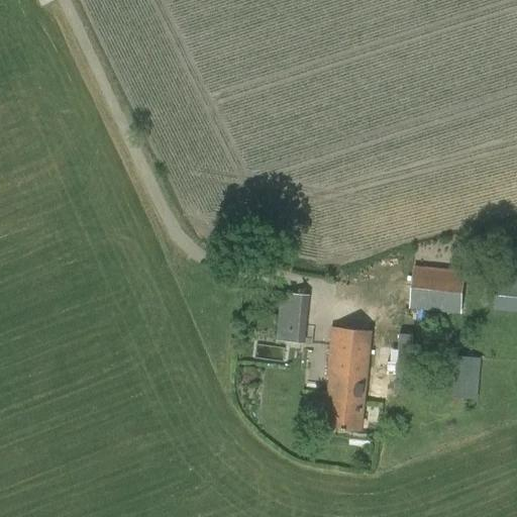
[(460,316),(466,273),(413,267),(408,310),(460,316)]
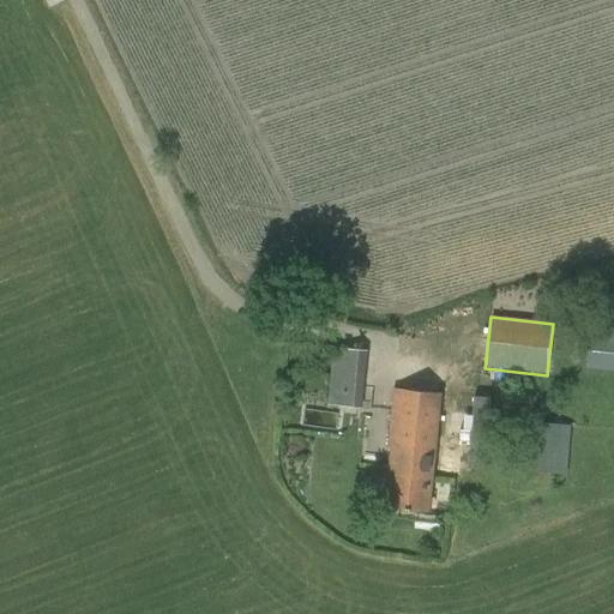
[(579,369),(613,369),(613,333),(581,333),(579,369)]
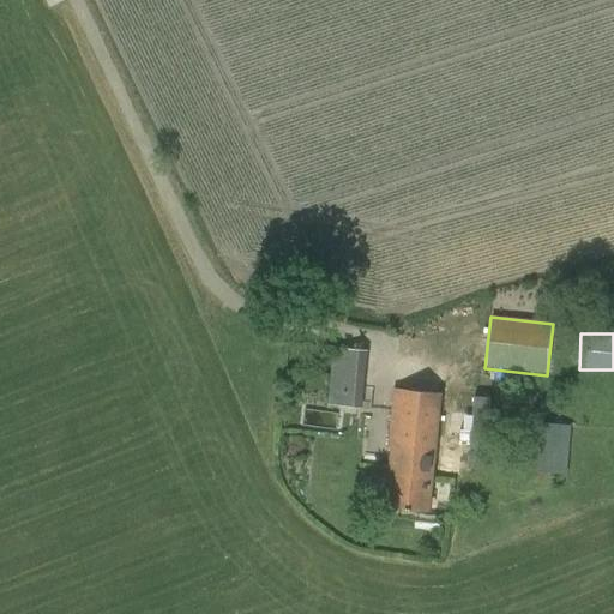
[(365,392),(327,389),(326,405),(362,410),(365,392)]
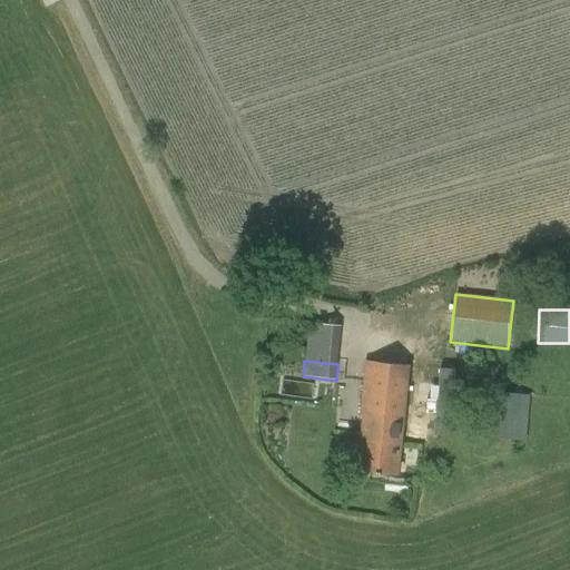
[(399,477),(410,365),(365,361),(360,415),(363,416),(357,473),(399,477)]
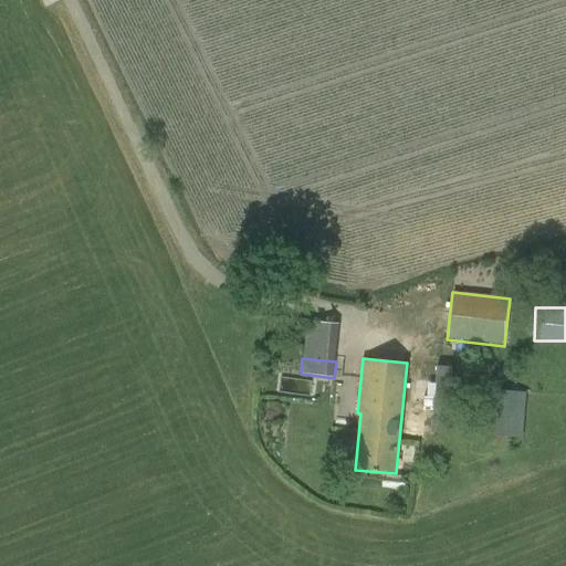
[(523,440),(527,394),(500,390),(494,437),(523,440)]
